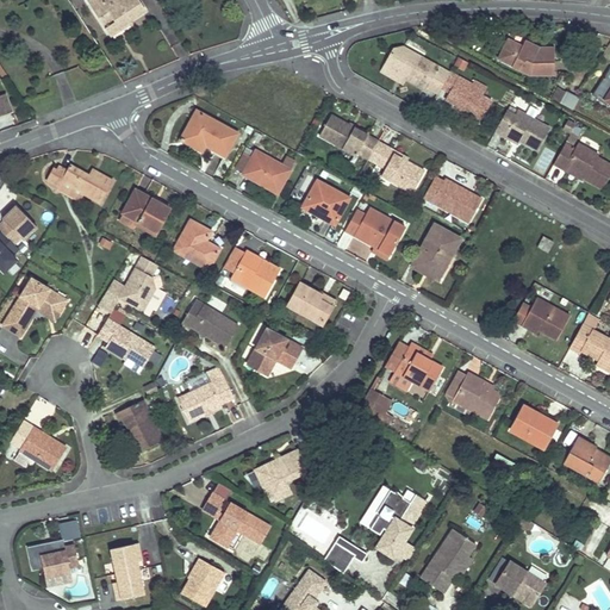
[(87,0),(109,33),(130,19),(144,11),(138,0),(87,0)]
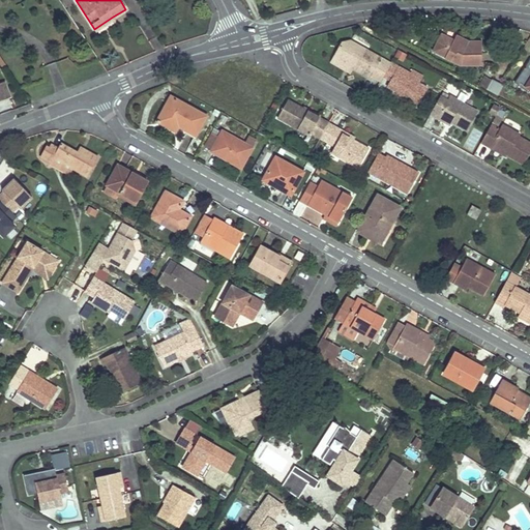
[(94,29),(96,32),(115,20),(113,17),(94,29)]
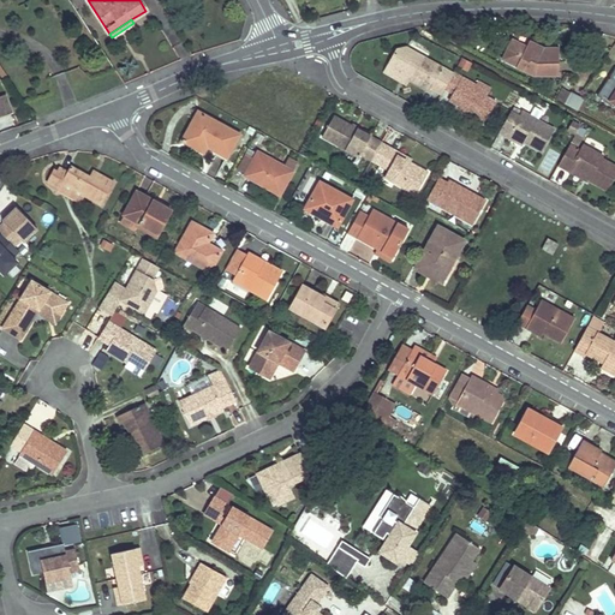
[(544,48),(543,52),(541,55),(526,47),(514,40),(503,59),(533,76),(559,76),(559,48),(544,48)]
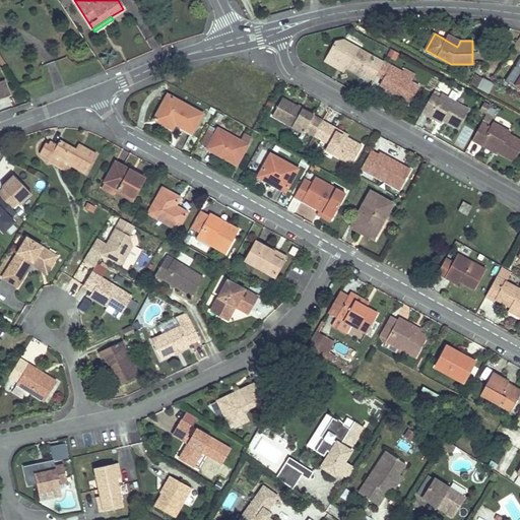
[(459,44),(447,37),(445,40),(457,47),(459,44)]
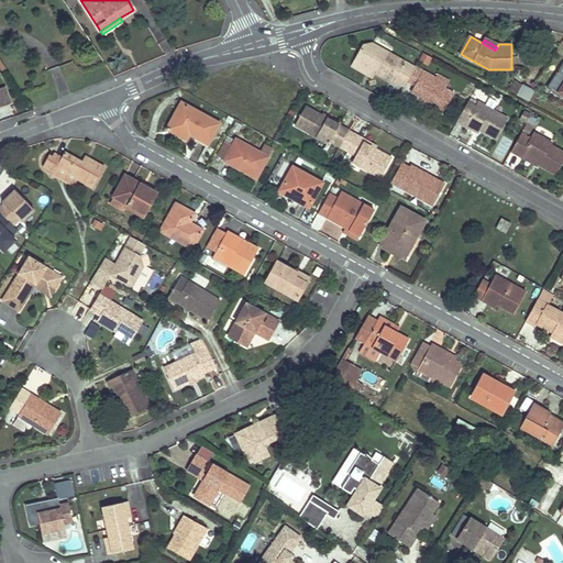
[(414,68),(372,45),(362,47),(353,62),(375,74),(393,85),(394,83),(403,88),(405,85),(414,68)]
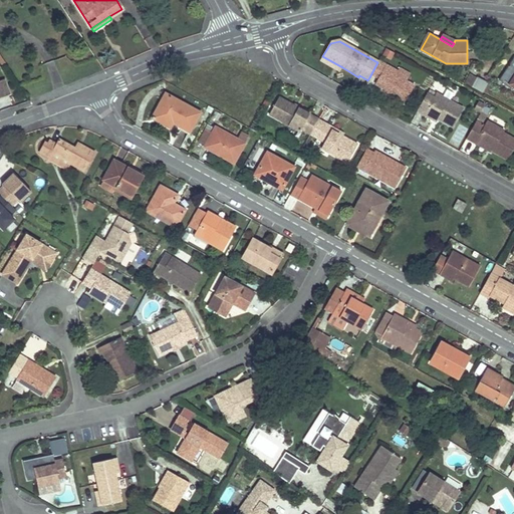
[(386,48),(382,54),(392,58),(394,51),(386,48)]
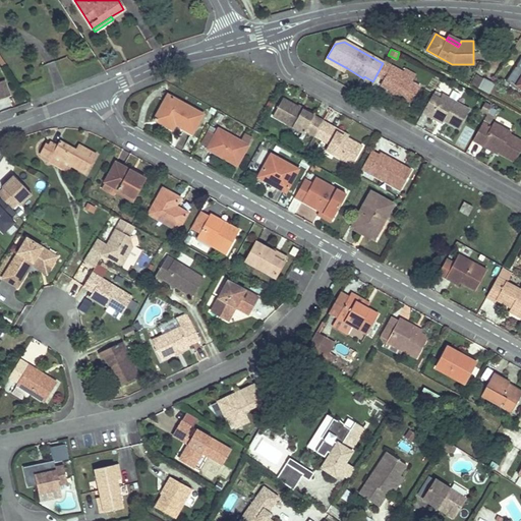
[(347,68),(327,57),(324,63),(344,74),(347,68)]
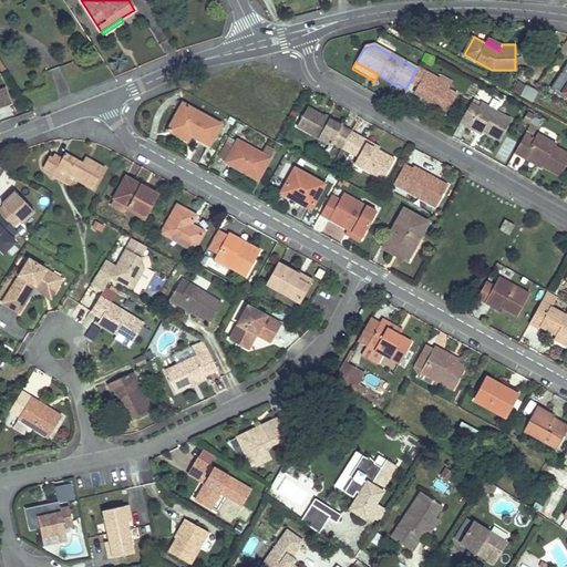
[(566,63),(553,86),(566,95),(566,63)]
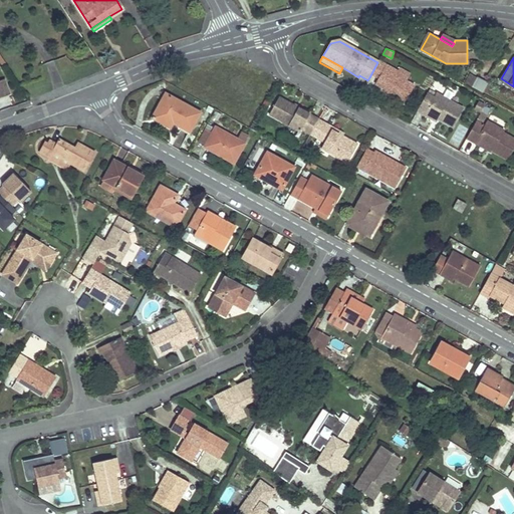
[(395,75),(383,69),(386,65),(378,61),(377,62),(369,77),(376,80),(374,84),(384,90),(391,93),(390,96),(405,104),(415,86),(395,75)]
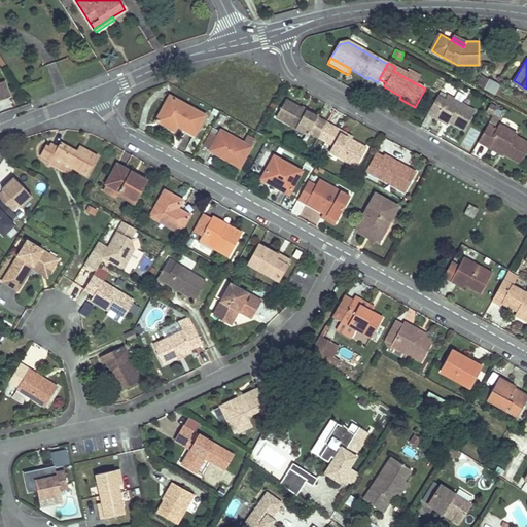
[(407,73),(395,67),(393,71),(405,77),(407,73)]
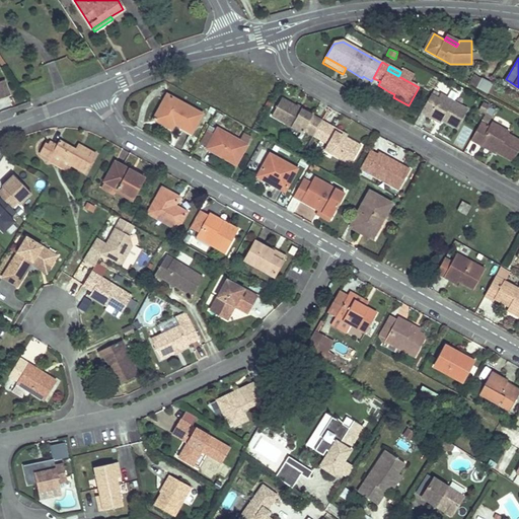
[(488,92),(493,81),(473,73),(468,83),(488,92)]
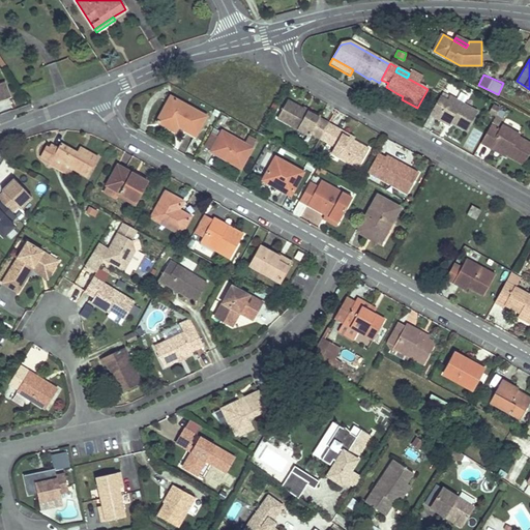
[(0,99),(10,96),(5,81),(0,82),(0,99)]
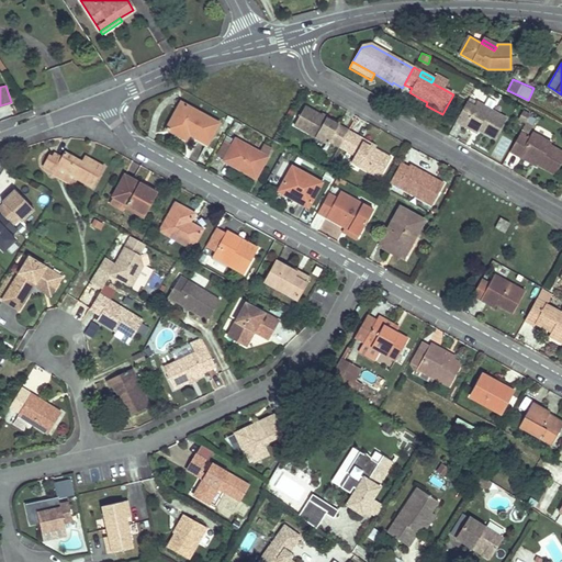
[(540,100),(532,96),(529,101),(537,105),(540,100)]
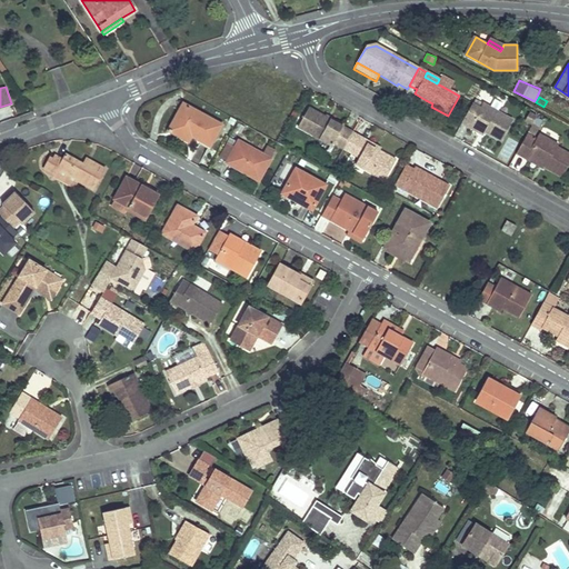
[(562,117),(566,112),(547,101),(543,107),(562,117)]
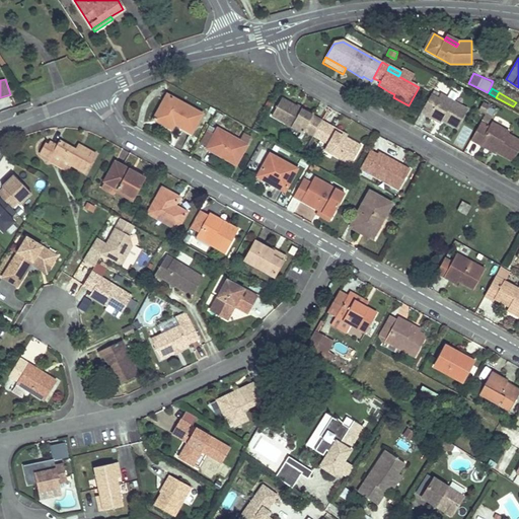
[(153,119),(162,124),(165,118),(174,123),(192,133),(203,114),(167,93),(153,119)]
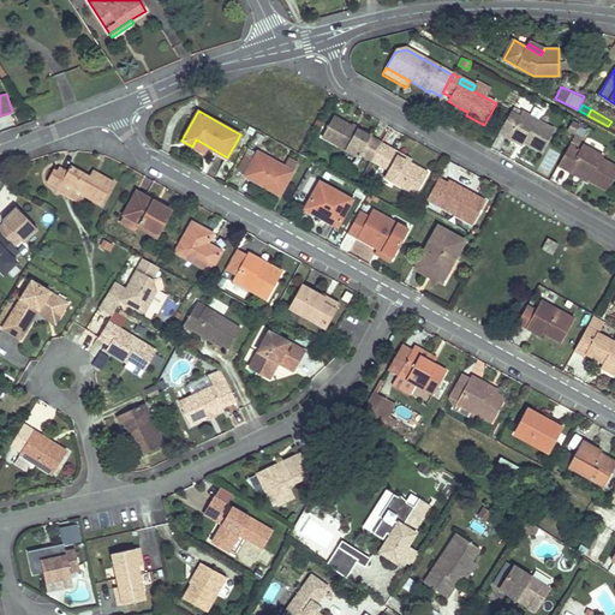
[(554,130),(521,113),(519,118),(509,113),(499,133),(508,138),(509,135),(524,143),(542,153),(554,130)]
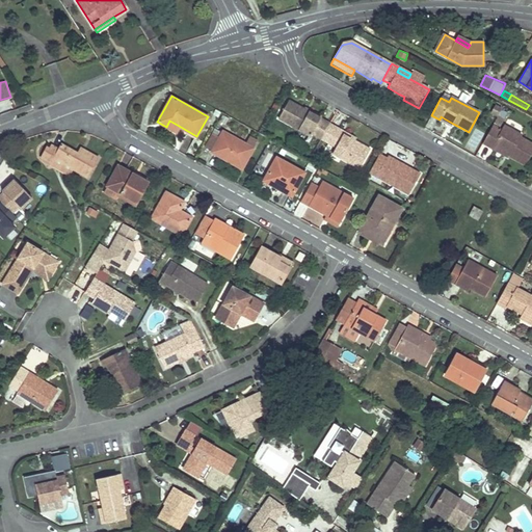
[(329,124),(288,101),(277,120),(319,142),(321,139),(329,124)]
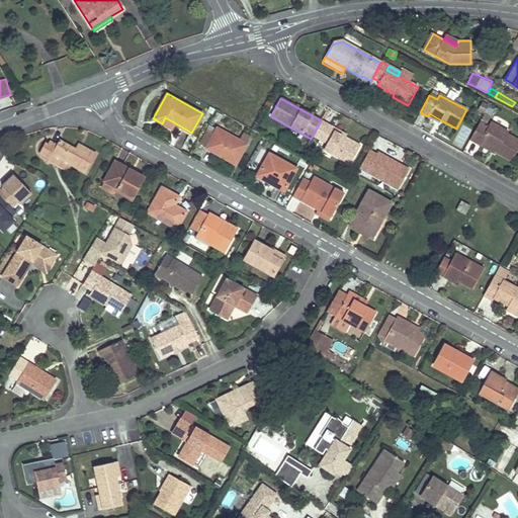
[(441,120),(429,113),(428,116),(440,123),(441,120)]
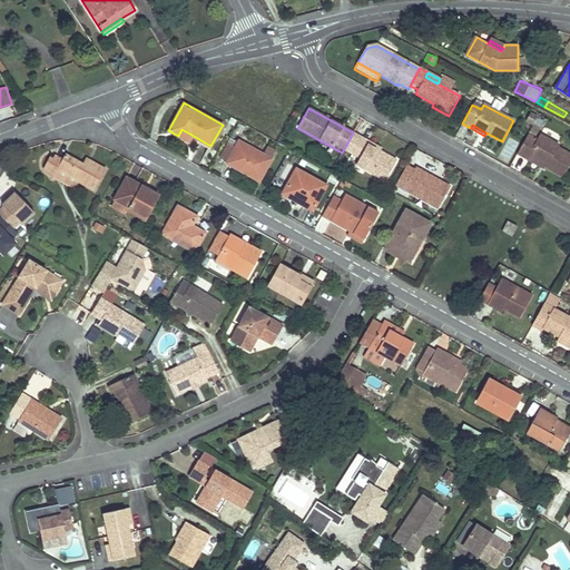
[(540,128),(533,125),(529,133),(536,136),(540,128)]
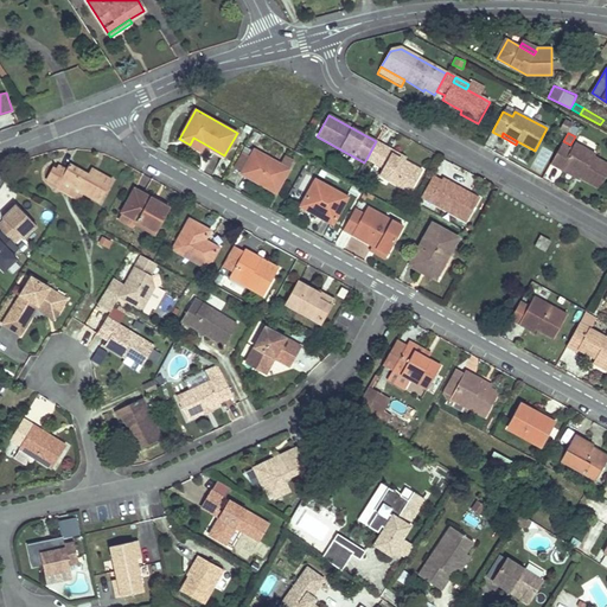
[(190,145),(200,151),(204,144),(193,138),(190,145)]
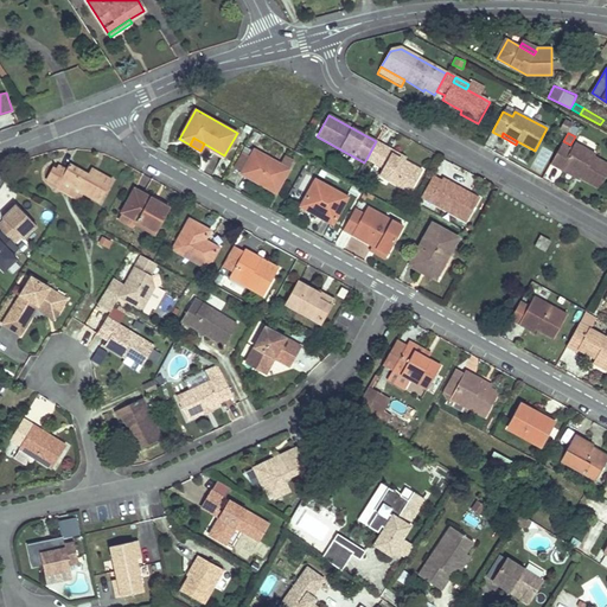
[(375,163),(383,146),(376,141),(366,159),(375,163)]
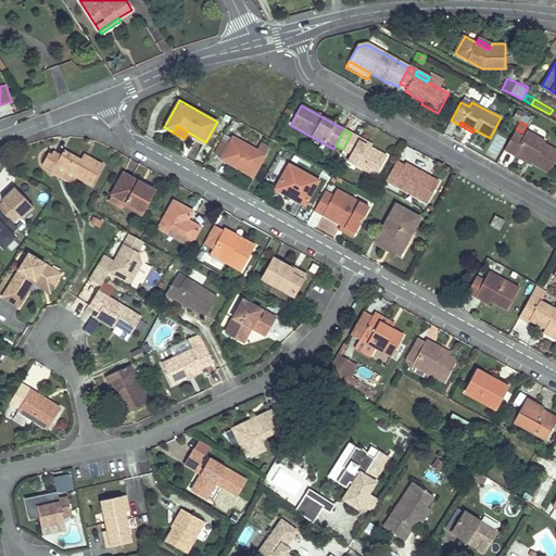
[(525,137),(515,131),(504,150),(514,155),(516,152),(532,161),(531,163),(548,174),(555,160),(555,150),(545,144),(546,142),(528,131),(525,137)]
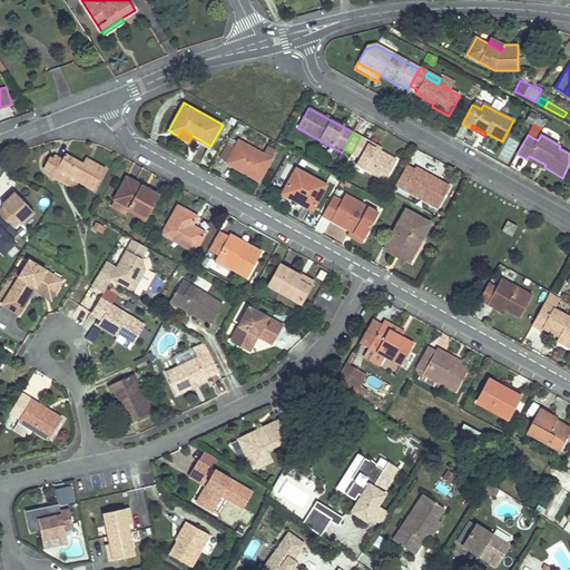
[(369,141),(360,137),(352,153),(359,157),(355,165),(384,183),(395,161),(380,153),(366,145),(369,141)]
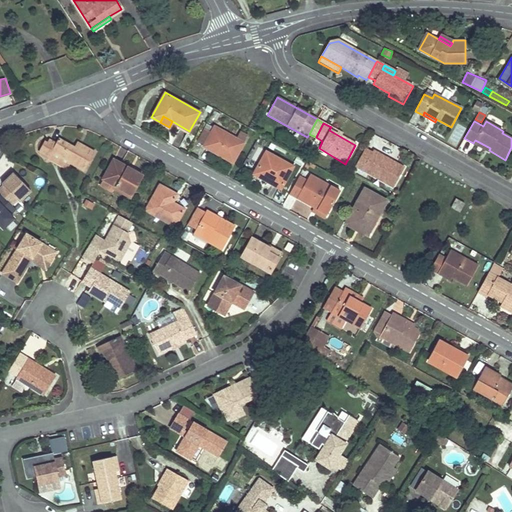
[(450,136),(456,140),(464,130),(457,126),(450,136)]
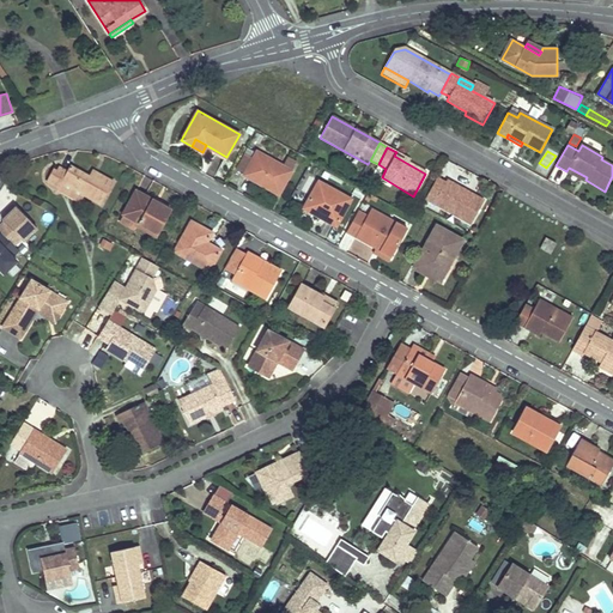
[(247,152),(237,169),(246,174),(255,157),(247,152)]
